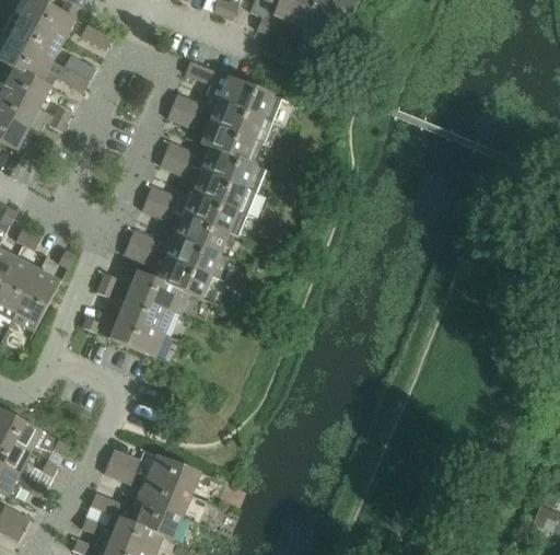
[(30,0),(22,15),(65,38),(76,16),(73,15),(60,9),(47,1),(45,0),(30,0)]
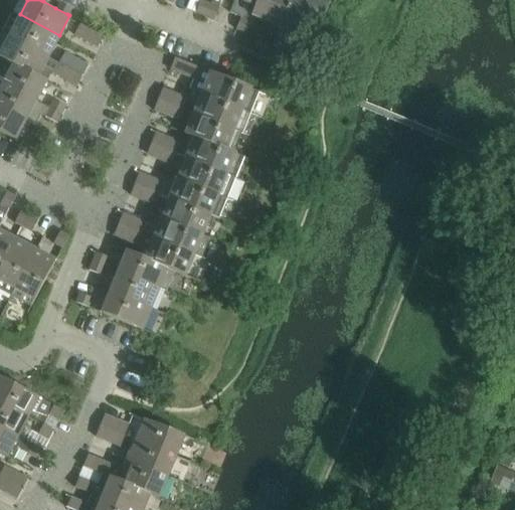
[(55,8),(67,14),(72,6),(60,0),(55,8)]
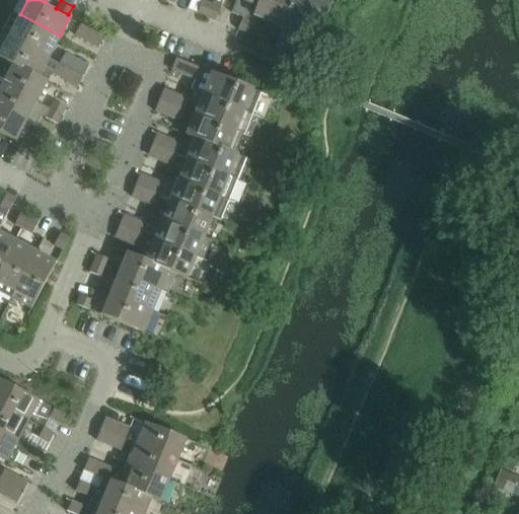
[(212,1),(212,0),(202,0),(198,10),(207,13),(212,1)]
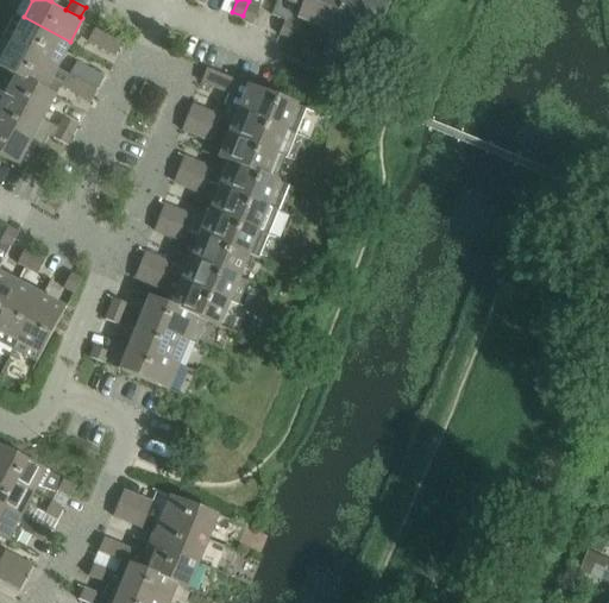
[(297,16),(322,25),(333,0),(306,0),(303,5),(302,4),(297,16)]
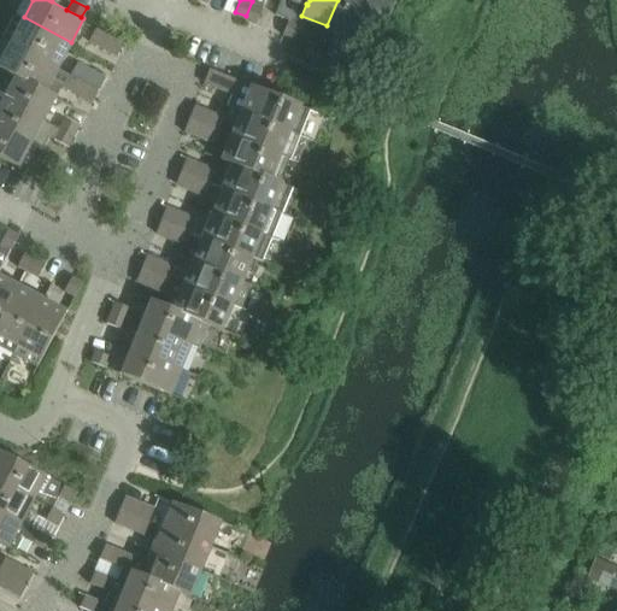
[(338,0),(327,25),(352,35),(365,0),(338,0)]
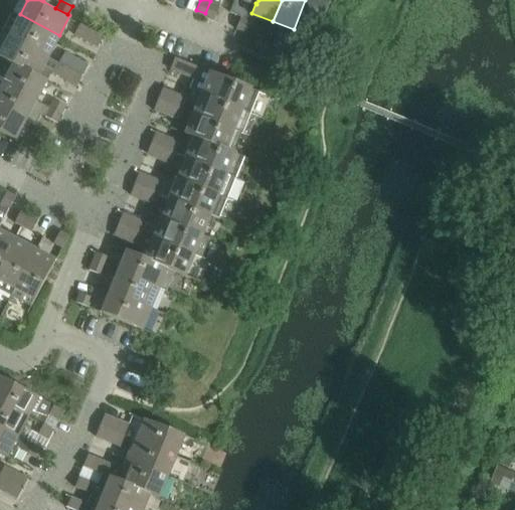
[(305,0),(294,29),(294,30),(292,35),(297,37),(304,49),(299,47),(294,60),(303,63),(302,64),(303,65),(314,38),(329,0),(305,0)]
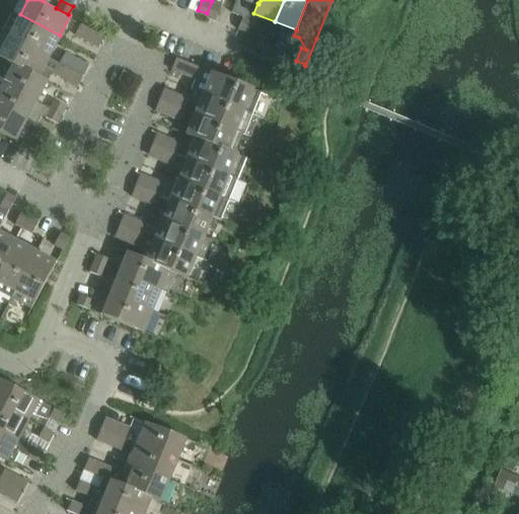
[(212,1),(207,13),(216,17),(221,4),(220,4),(212,1)]
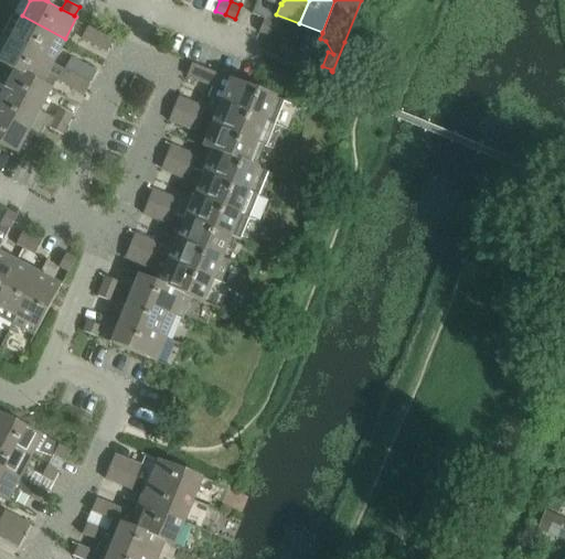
[(11,36),(53,60),(65,39),(22,15),(16,11),(4,33),(11,36)]
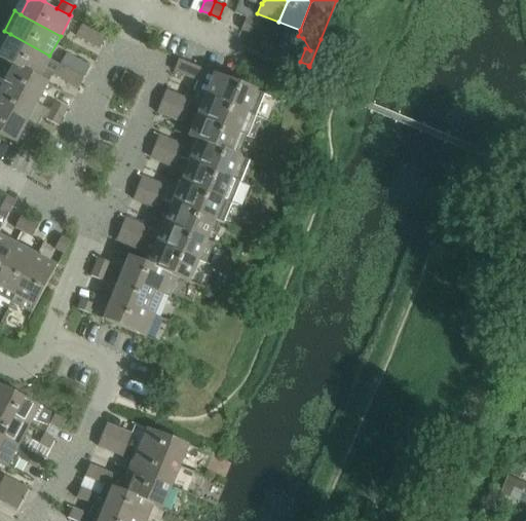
[(242,26),(252,30),(257,16),(248,12),(242,26)]
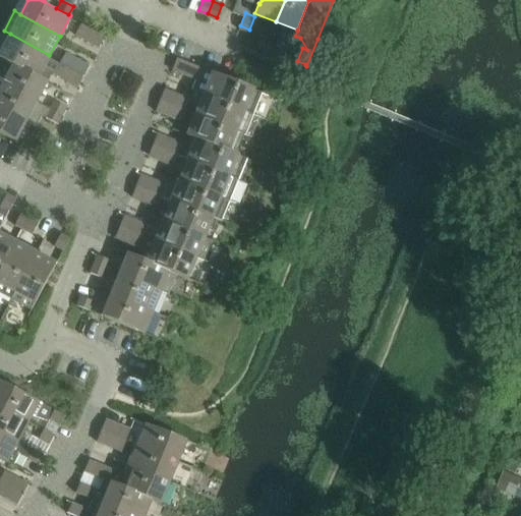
[(75,32),(99,45),(105,35),(81,21),(75,32)]
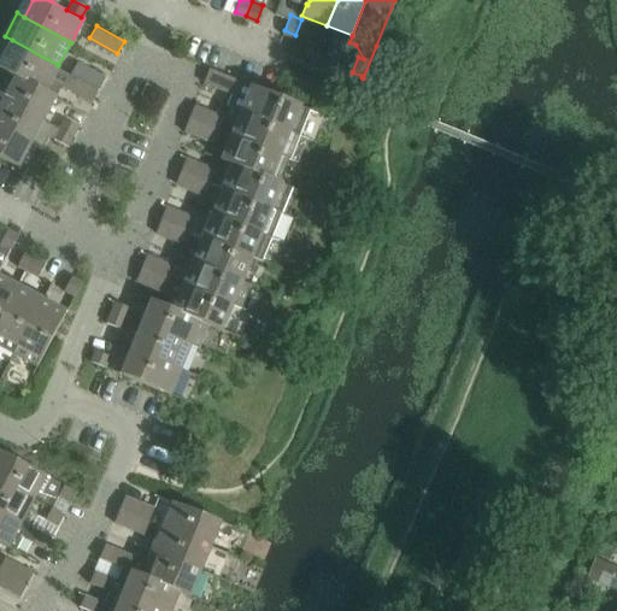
[(315,57),(321,41),(310,37),(304,52),(313,57),(313,58),(315,57)]
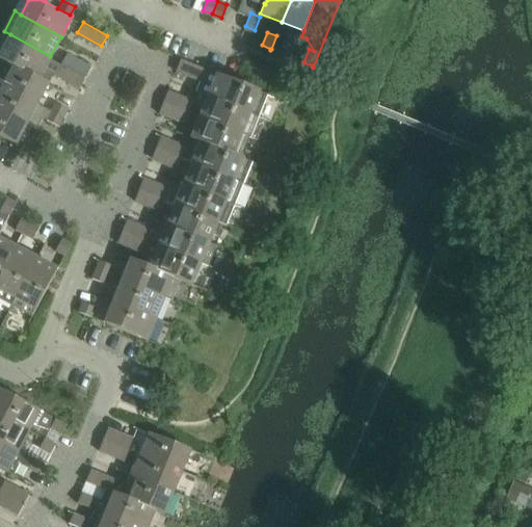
[(38,77),(40,77),(50,56),(10,34),(0,53),(0,55),(10,61),(38,77)]
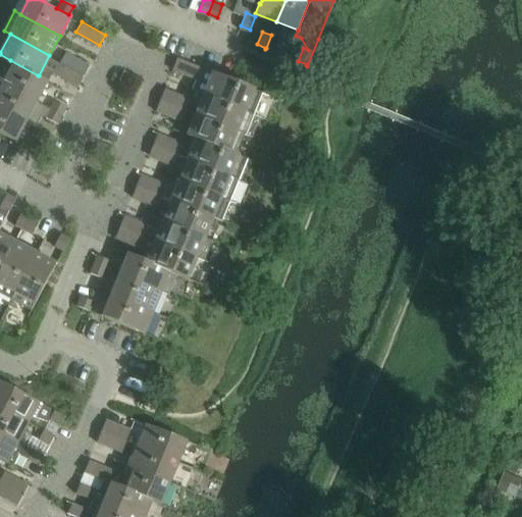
[(271,35),(266,48),(274,51),(279,39),(271,35)]
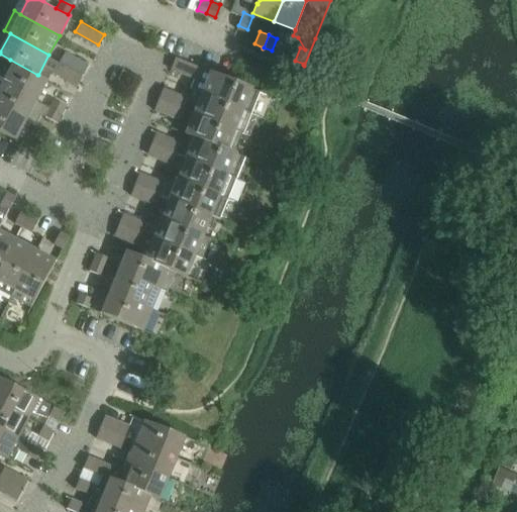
[(60,61),(83,73),(89,62),(66,49),(60,61)]
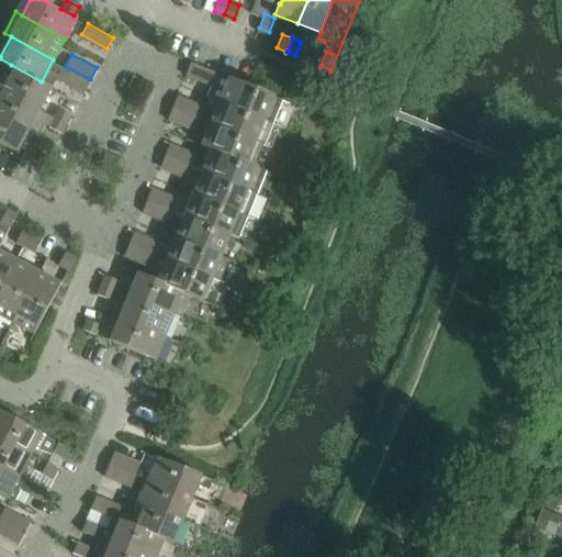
[(0,85),(40,107),(51,87),(42,81),(41,81),(11,65),(0,58),(0,85)]
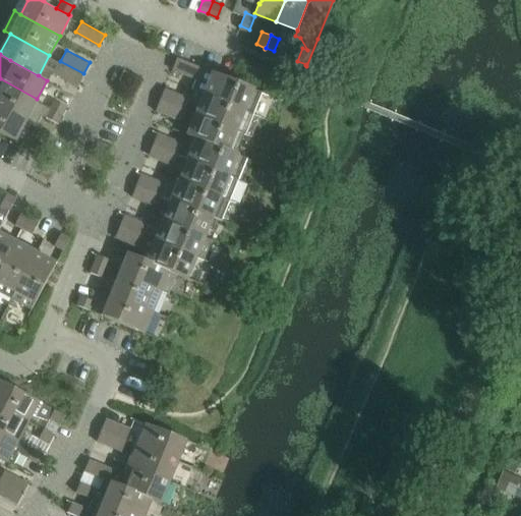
[(205,92),(245,108),(254,87),(176,55),(176,56),(177,56),(173,67),(197,77),(193,87),(205,91),(205,92)]
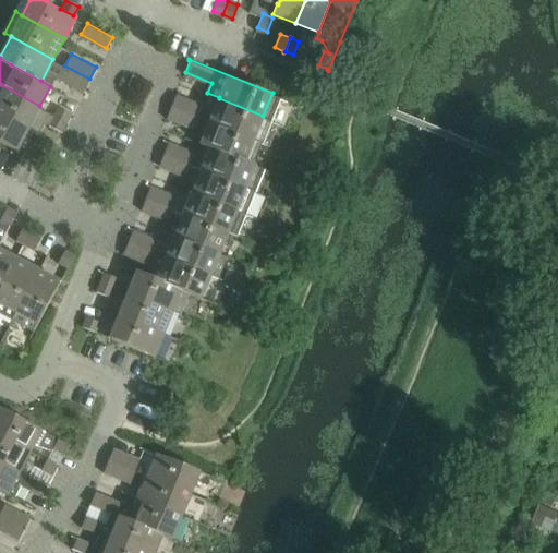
[(89,79),(64,65),(58,76),(83,89),(89,79)]
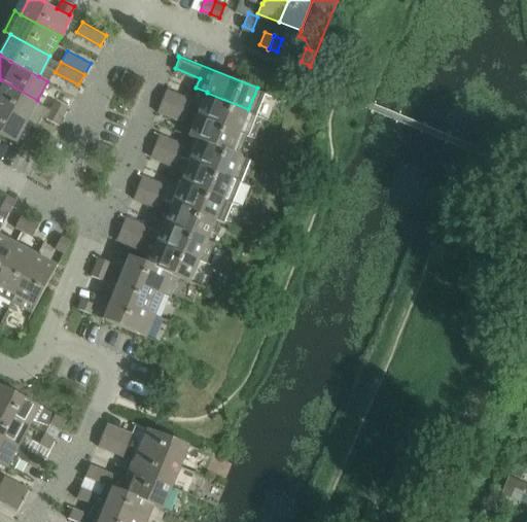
[(0,105),(27,120),(36,126),(42,114),(59,123),(63,114),(64,114),(63,113),(50,107),(37,100),(0,79),(0,105)]
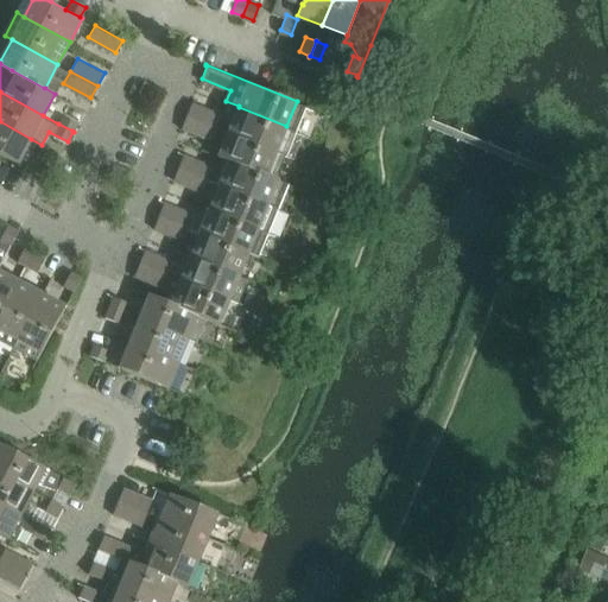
[(188,113),(216,125),(221,112),(192,100),(188,113)]
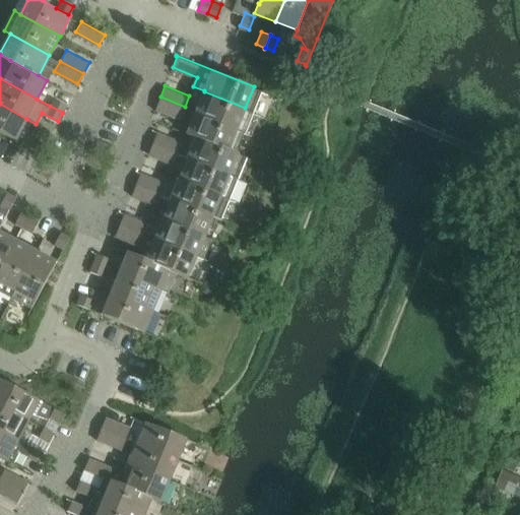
[(204,91),(196,112),(237,128),(245,108),(204,91)]
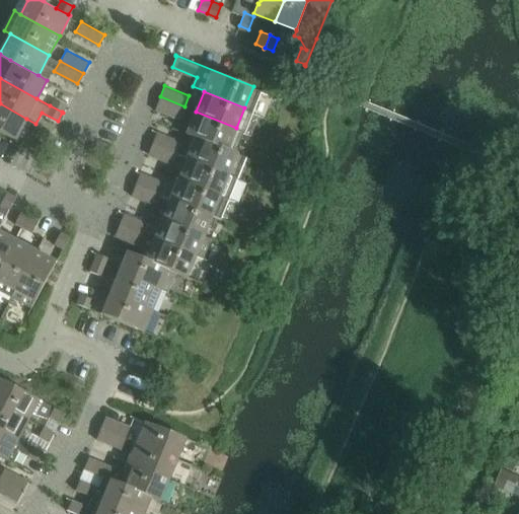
[(184,106),(160,96),(155,107),(179,118),(184,106)]
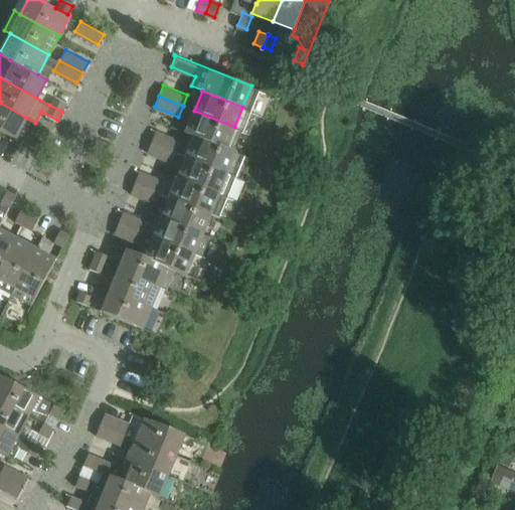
[(49,105),(61,111),(66,103),(54,97),(49,105)]
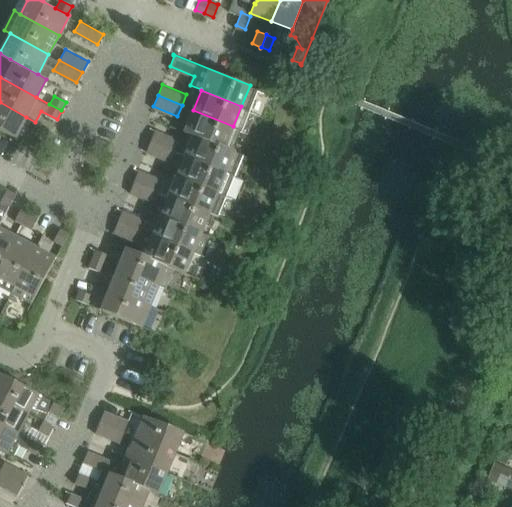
[(26,117),(0,102),(0,127),(16,136),(26,117)]
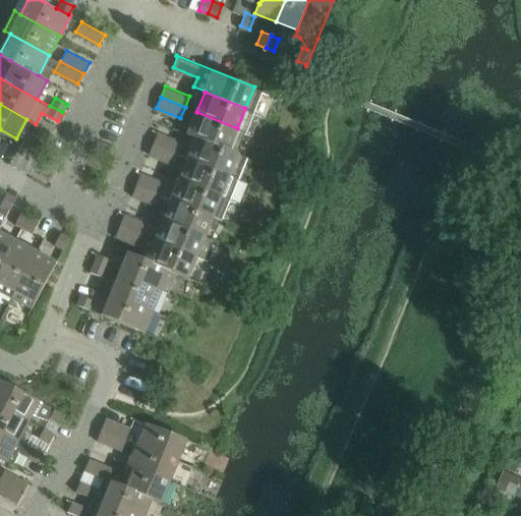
[(237,128),(196,112),(188,132),(192,134),(197,136),(229,150),(229,149),(237,128)]
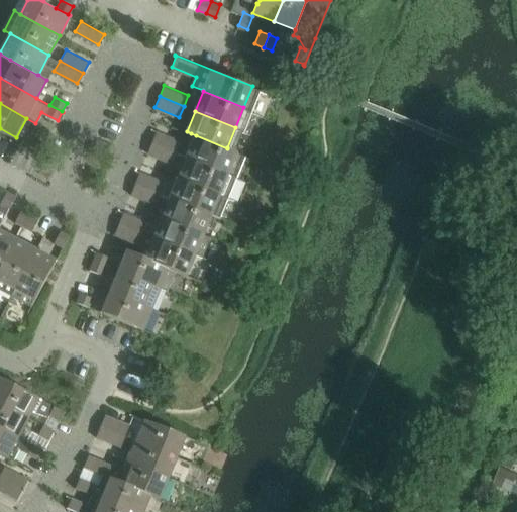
[(152,140),(177,150),(182,139),(157,129),(152,140)]
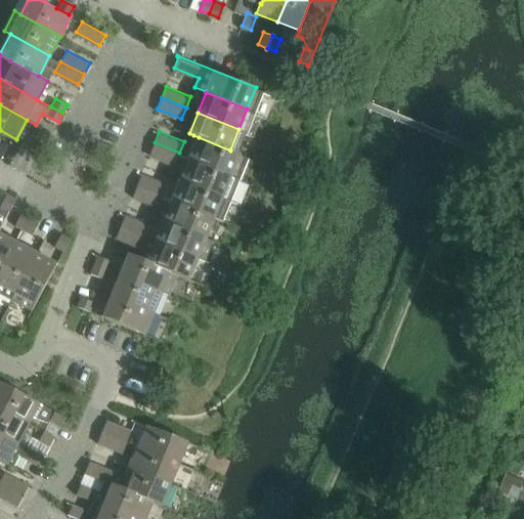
[(184,141),(179,153),(190,157),(232,174),(241,154),(230,149),(230,150),(193,135),(189,143),(184,141)]
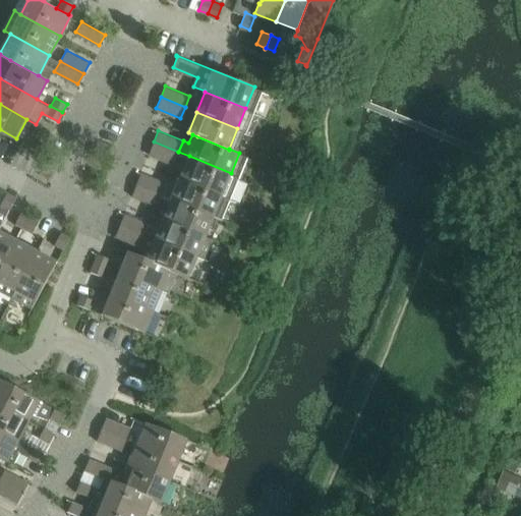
[(29,146),(42,153),(43,152),(42,152),(46,144),(34,136),(29,146)]
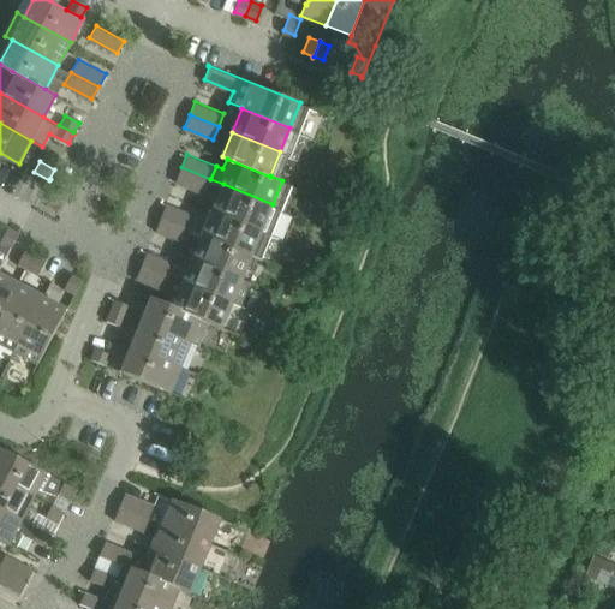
[(210,179),(181,167),(175,180),(204,192),(210,179)]
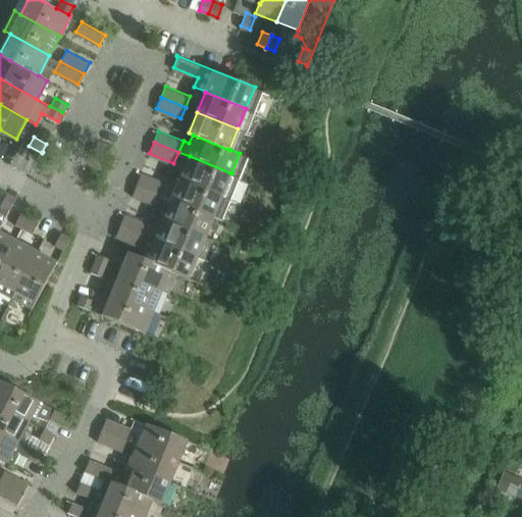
[(181,177),(222,194),(231,173),(190,156),(181,177)]
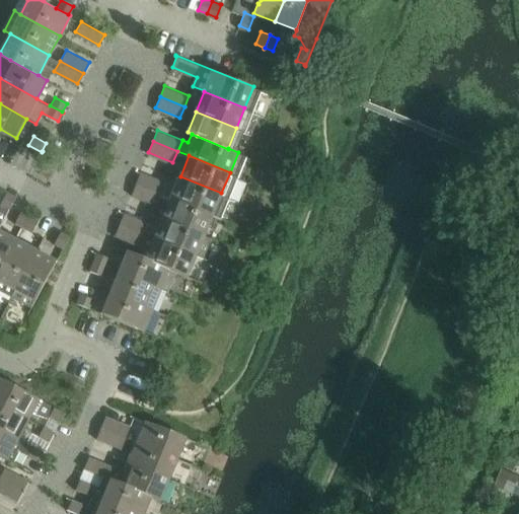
[(161,192),(172,197),(213,213),(221,193),(180,176),(176,186),(141,170),(136,181),(161,192)]
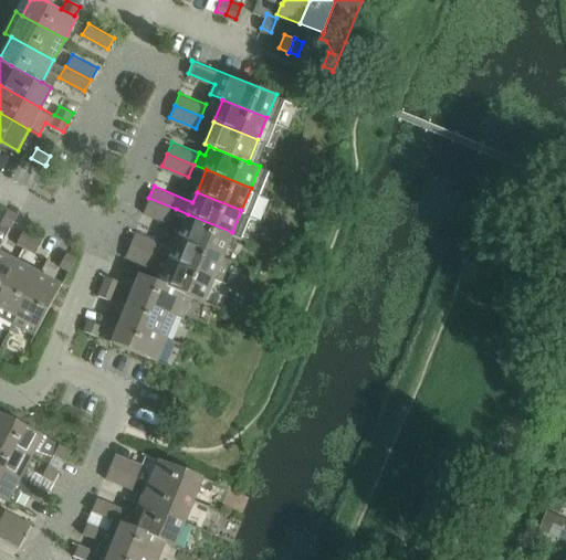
[(176,209),(148,198),(144,210),(170,221),(176,209)]
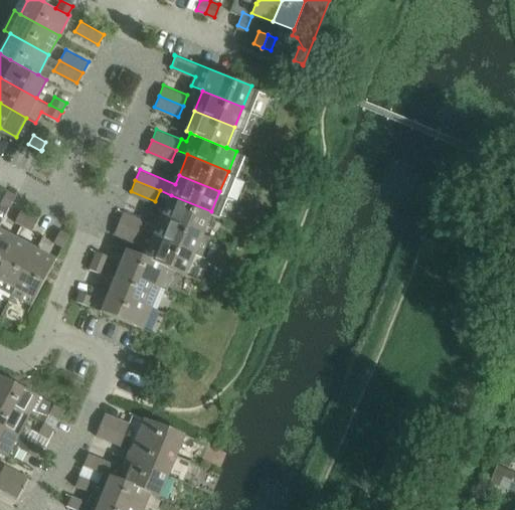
[(0,222),(16,192),(15,192),(7,188),(0,201),(0,222)]
